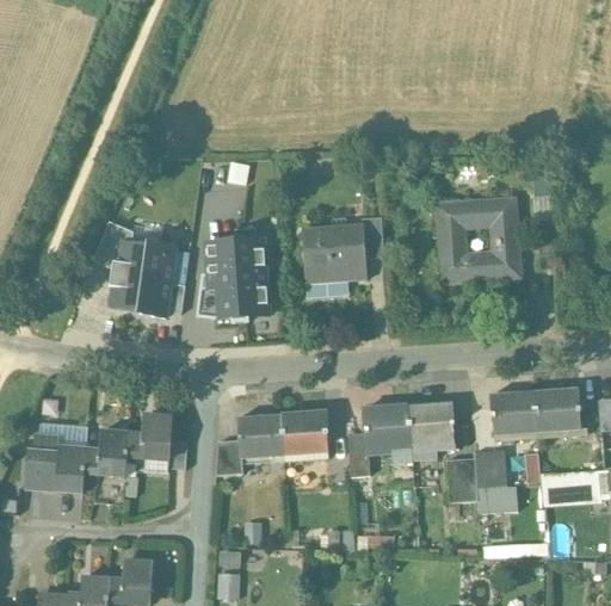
[(236,160),(233,177),(247,179),(251,162),(236,160)]
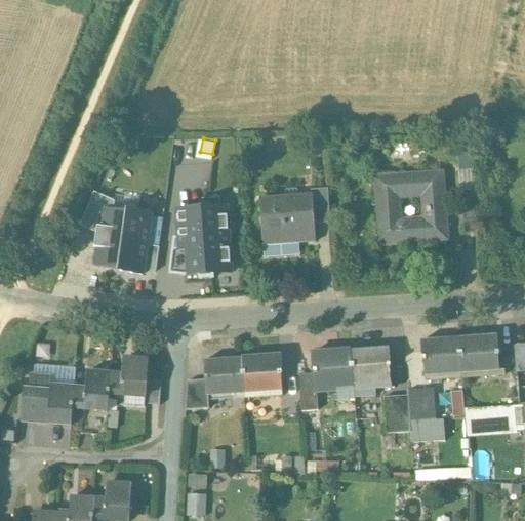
[(444,168),(375,172),(379,242),(449,238),(444,168)]
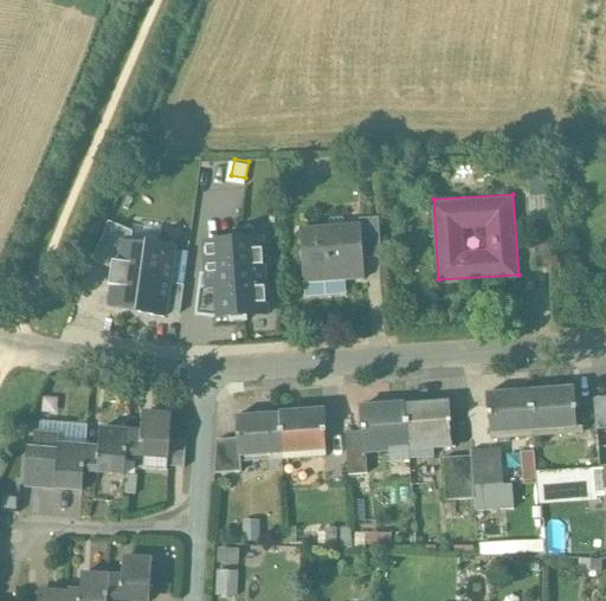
[(378,215),(360,217),(360,224),(361,246),(380,245),(378,215)]
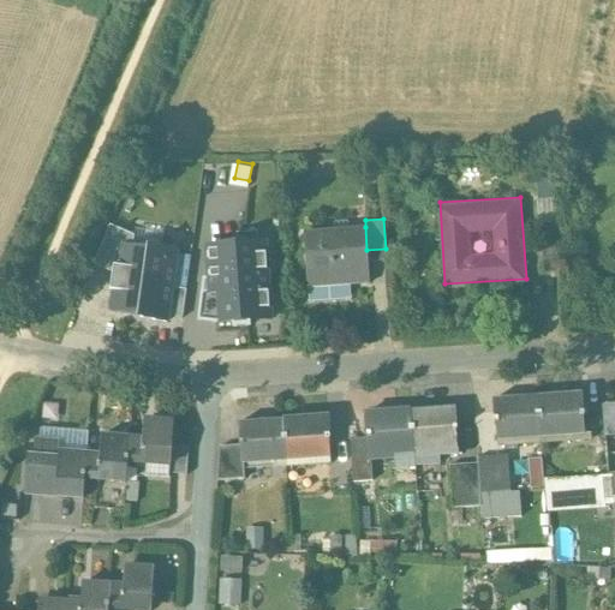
[(109,311),(137,316),(149,244),(132,241),(135,232),(109,221),(93,262),(115,270),(109,311)]
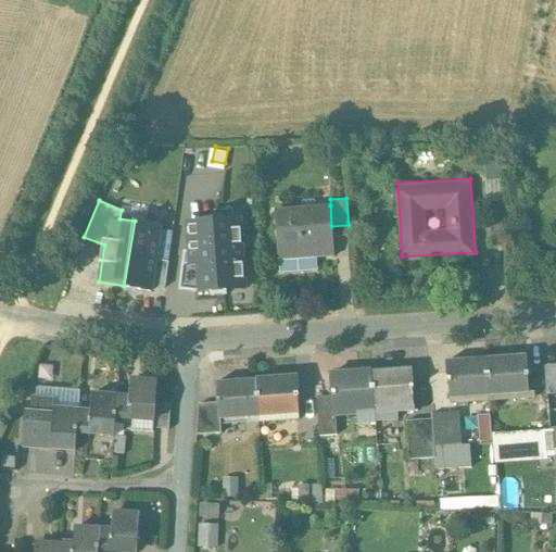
[(330,205),(276,209),(279,258),(333,254),(331,226),(330,205)]
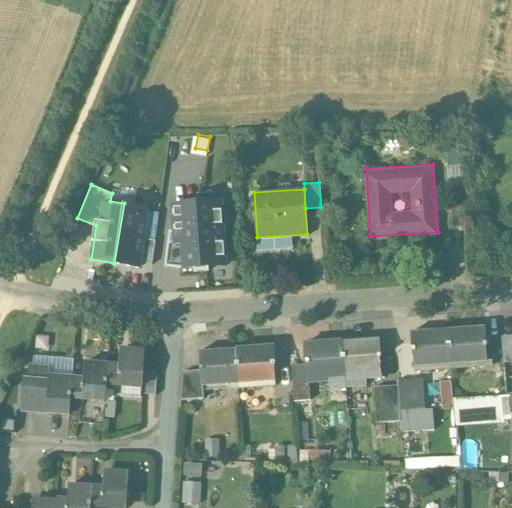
[(223,199),(170,202),(172,228),(168,228),(164,264),(181,266),(181,268),(227,265),(223,199)]
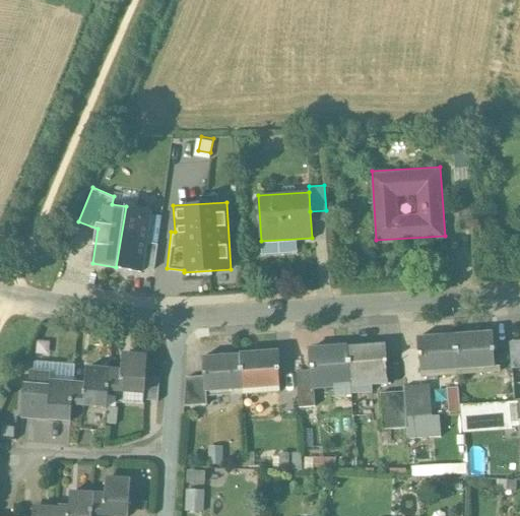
[(126,206),(116,267),(143,271),(144,264),(154,266),(157,243),(147,241),(152,210),(126,206)]
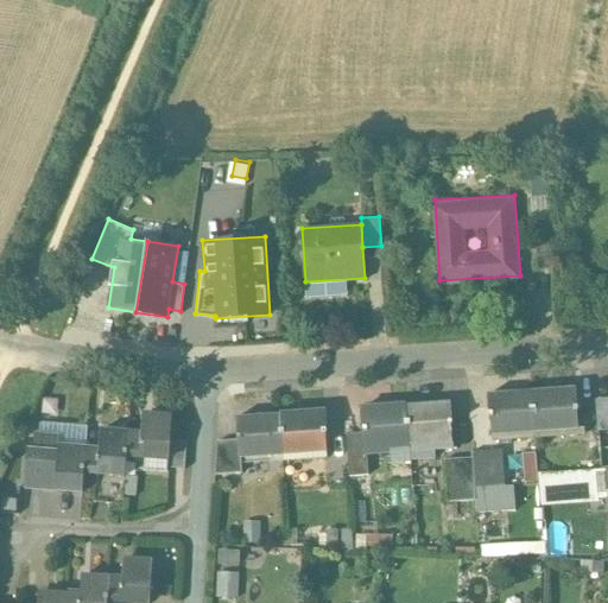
[(575,386),(532,389),(534,429),(576,426),(577,426),(576,408),(577,408),(576,386),(575,386)]
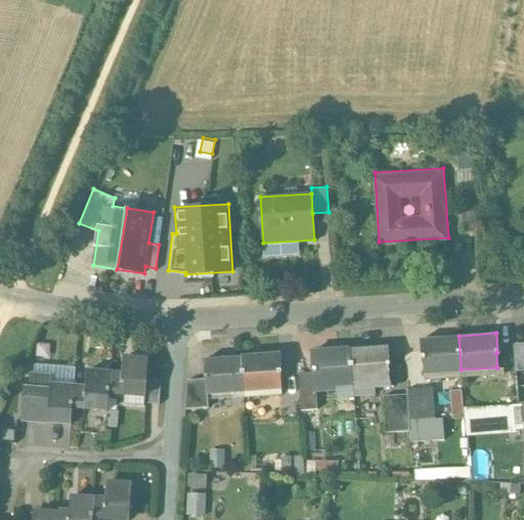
[(459,336),(422,338),(420,338),(422,358),(423,358),(424,373),(426,373),(426,372),(461,370),(459,336)]
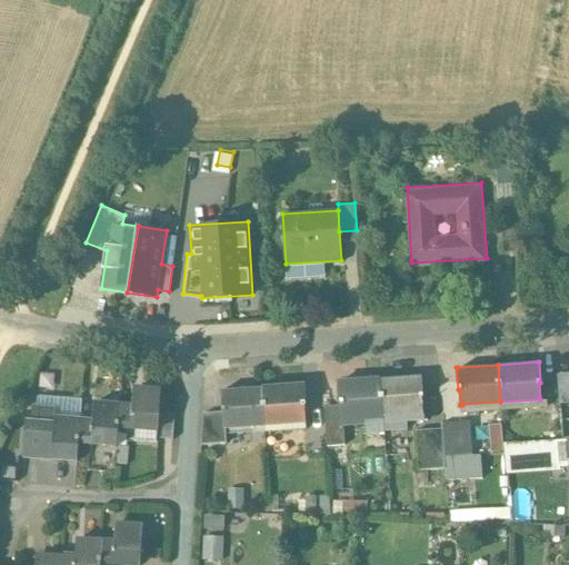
[(420,375),(380,378),(382,415),(421,412),(421,413),(423,412),(422,395),(423,395),(421,374),(420,375)]
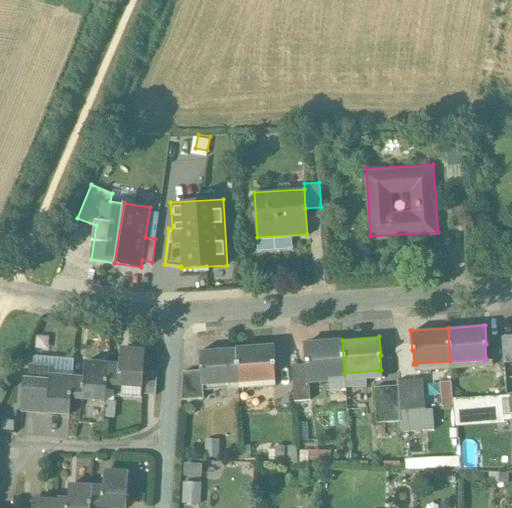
[(342,340),(306,342),(305,342),(306,361),(307,361),(308,376),(310,376),(310,375),(344,373),(342,340)]
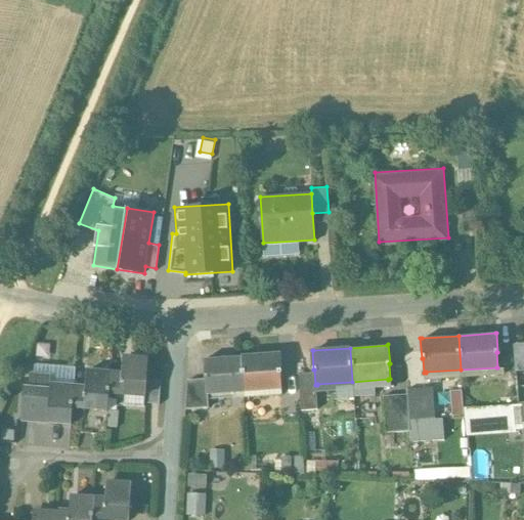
[(278,353),(242,355),(244,389),(279,387),(281,387),(279,372),(280,372),(279,352),(278,352),(278,353)]
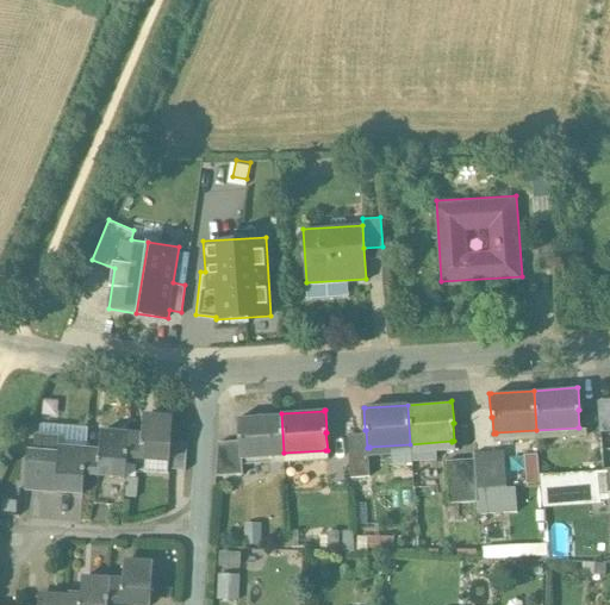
[(173,416),(145,413),(144,432),(130,431),(128,456),(129,456),(169,459),(170,441),(173,416)]
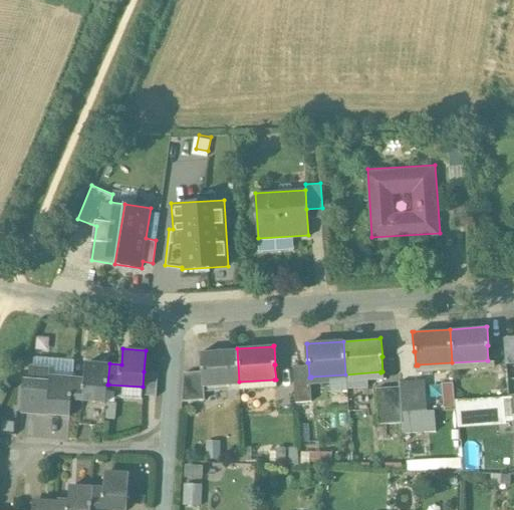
[(237,348),(201,351),(201,350),(200,351),(201,369),(202,369),(203,386),(204,386),(205,386),(205,385),(239,381),(237,348)]
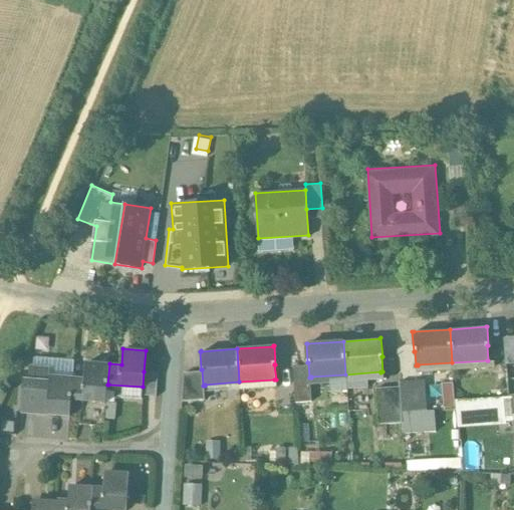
[(109,363),(85,361),(84,379),(72,378),(71,397),(72,397),(107,400),(108,385),(107,385),(109,363)]
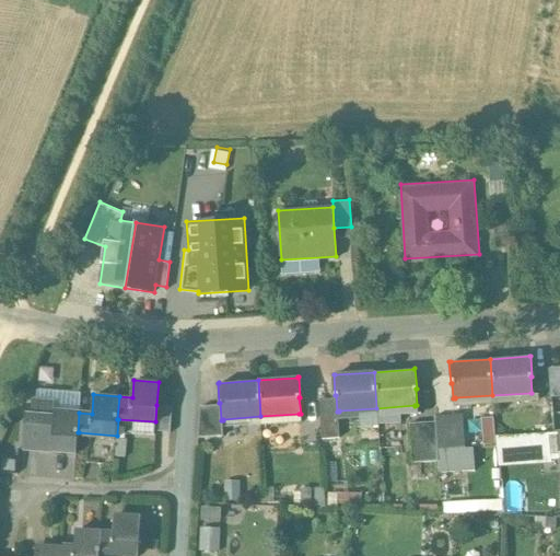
[(55,400),(32,398),(32,414),(25,413),(23,446),(50,448),(54,410),(55,400)]
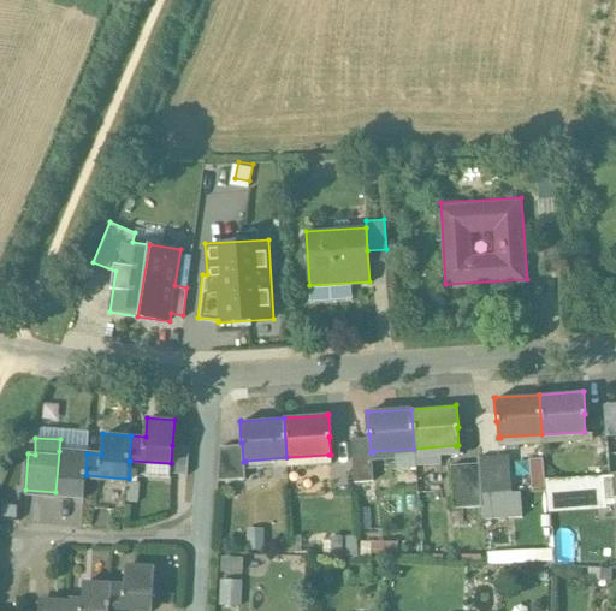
[(241,443),(220,444),(218,478),(246,476),(244,462),(243,462),(242,443),(241,443)]
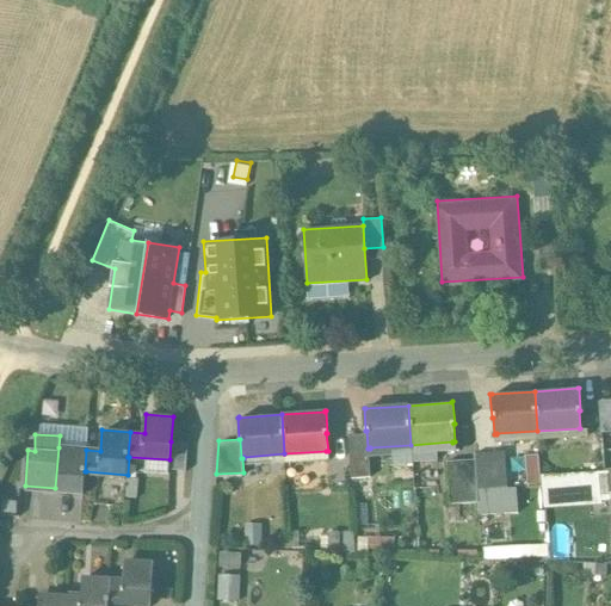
[(187,443),(171,441),(170,459),(170,468),(186,469),(187,443)]
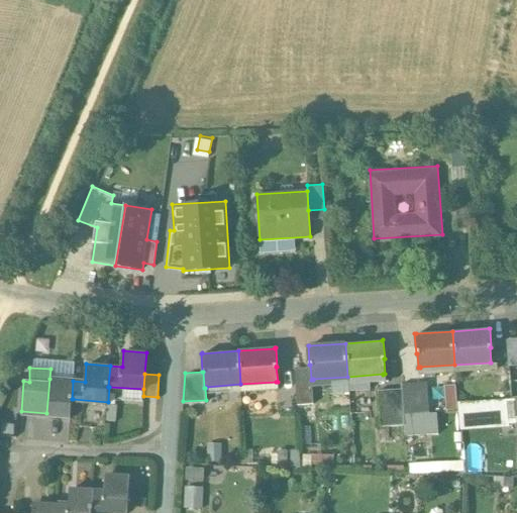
[(49,379),(46,413),(46,414),(72,416),(73,399),(72,399),(73,381),(49,379)]
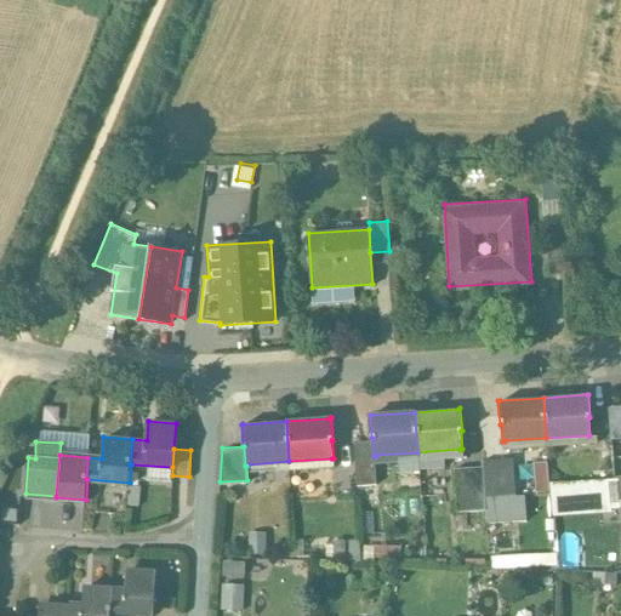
[(513,456),(483,458),(483,465),(485,496),(516,494),(513,456)]
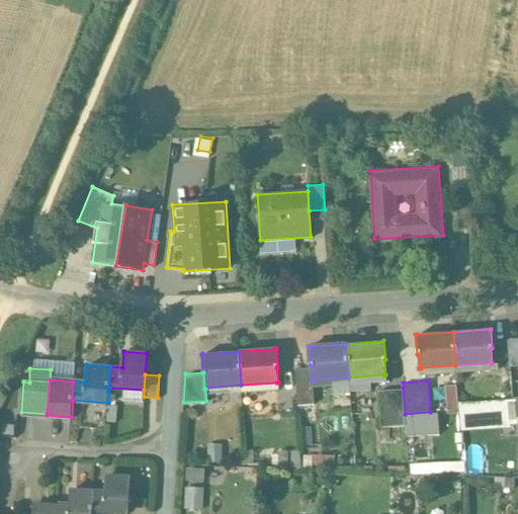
[(456,383),(445,384),(447,408),(458,408),(456,383)]
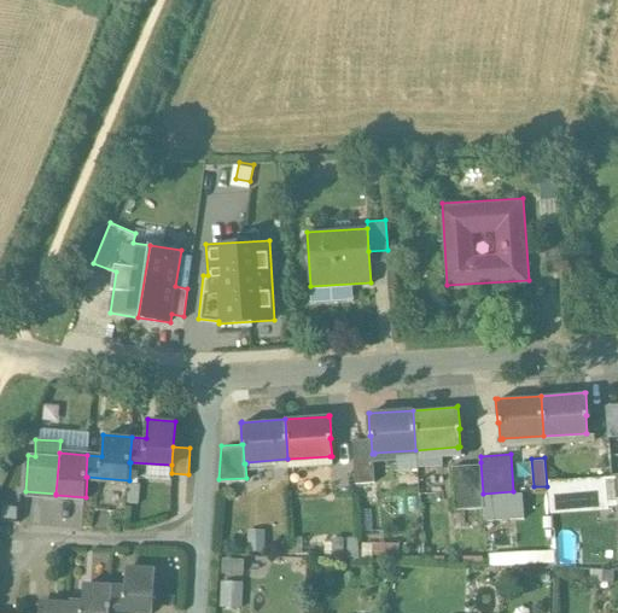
[(481,462),(452,465),(454,508),(484,506),(483,494),(481,462)]
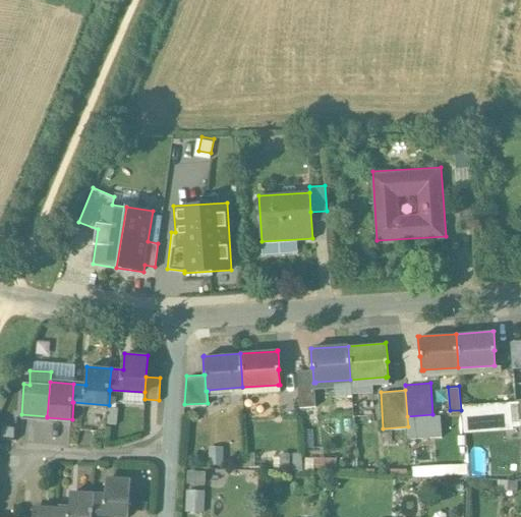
[(515,400),(510,401),(512,423),(520,422),(519,417),(516,418),(515,400)]
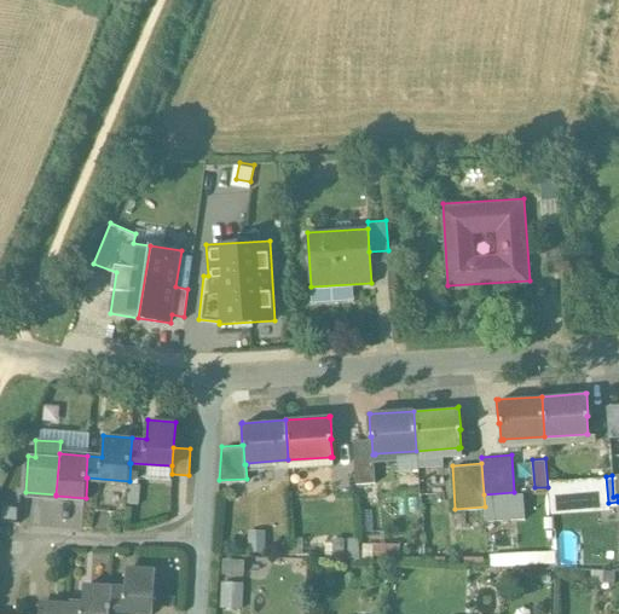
[(606,476),(548,479),(551,509),(608,504),(608,503),(606,476)]
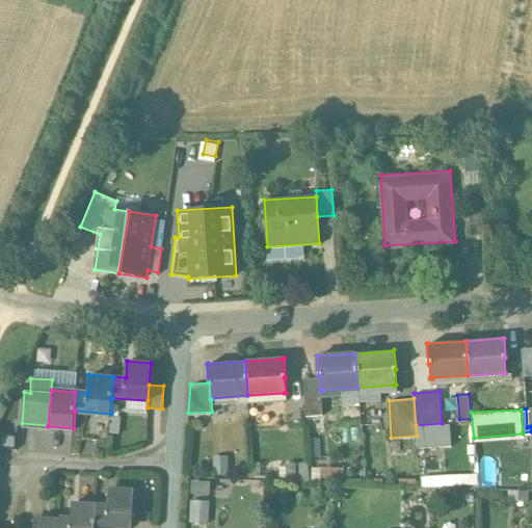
[(442,423),(416,425),(417,436),(417,443),(449,440),(448,423),(442,423)]
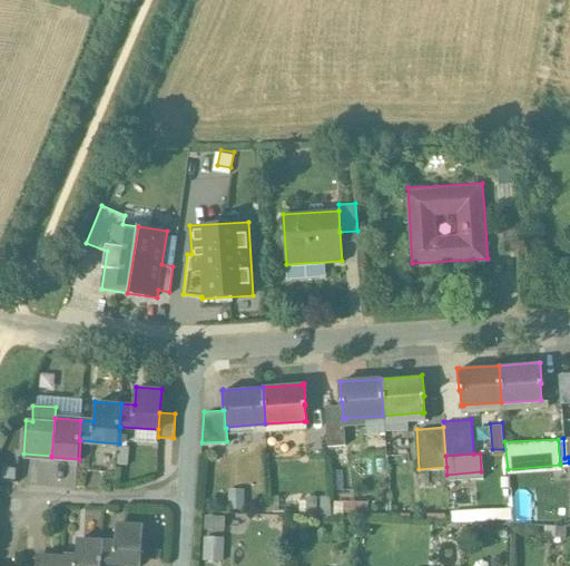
[(208,517),(208,521),(208,523),(208,527),(222,527),(223,518),(223,517),(222,517),(209,516),(208,517)]
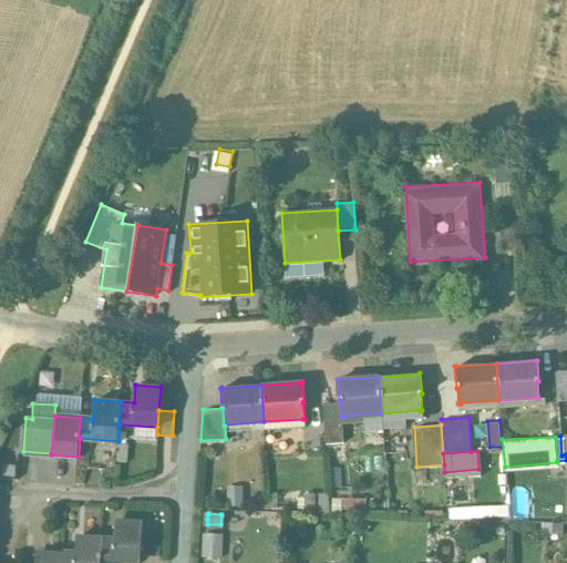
[(143,522),(116,520),(115,539),(104,538),(102,559),(140,561),(143,522)]
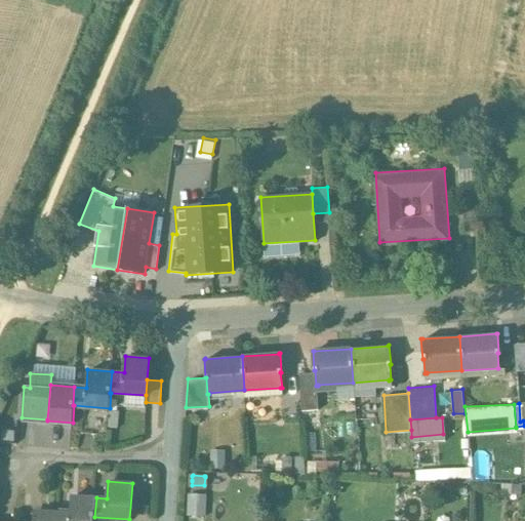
[(189,490),(188,511),(206,512),(207,491),(189,490)]
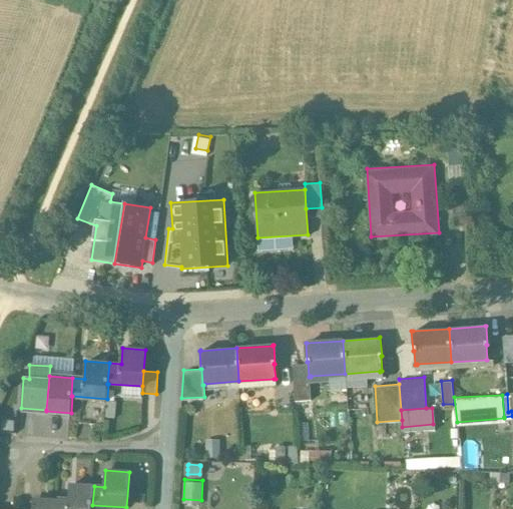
[(94,486),(69,484),(68,502),(58,501),(57,508),(91,508),(92,505),(94,486)]
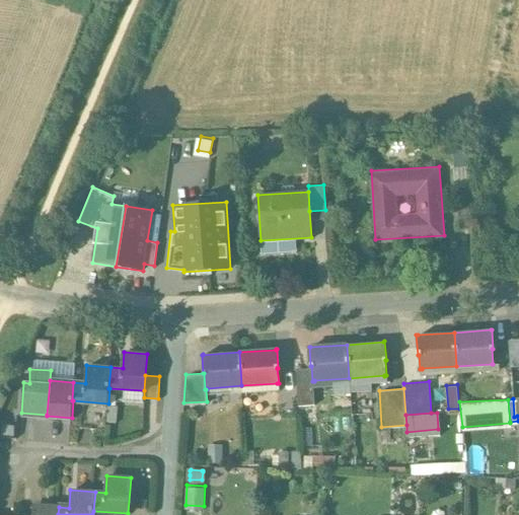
[(58,514),(59,507),(35,505),(34,514),(58,514)]
